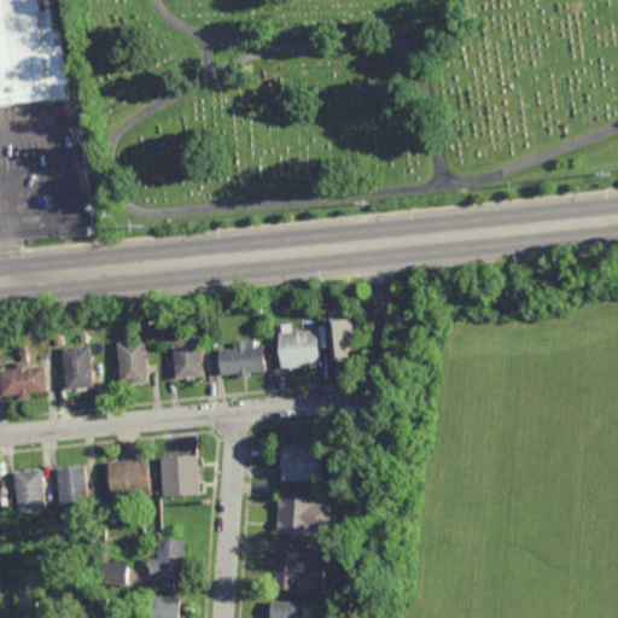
[(38,0),(39,10),(51,9),(52,31),(63,31),(69,97),(15,101),(15,105),(0,106),(0,0),(38,0)]
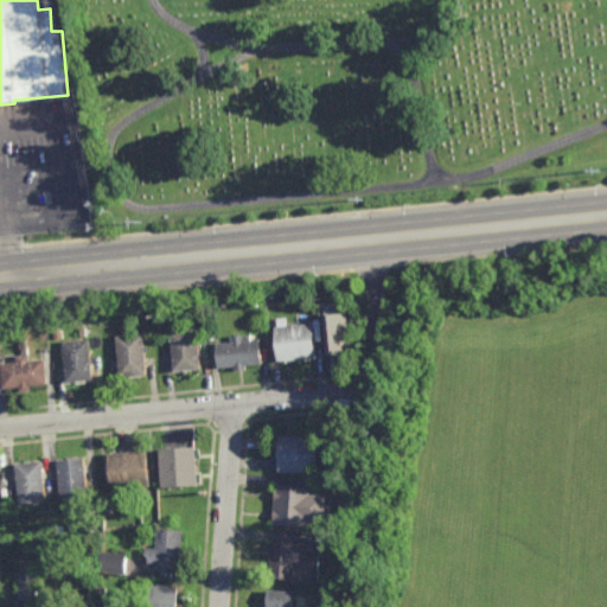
[(349,342),(342,343),(343,353),(325,356),(323,328),(321,328),(320,315),(346,313),(349,342)]
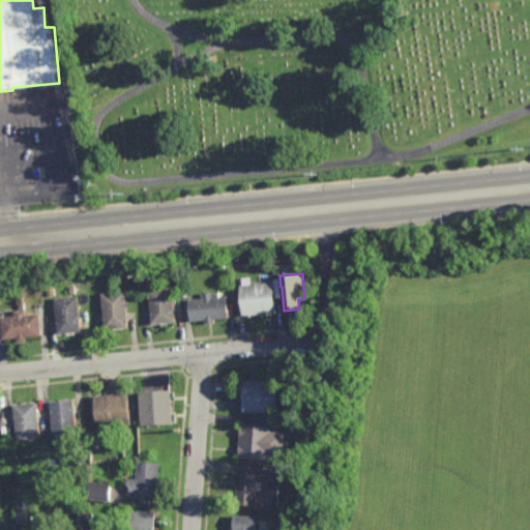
[(242,316),(239,285),(272,282),(275,313),(242,316)]
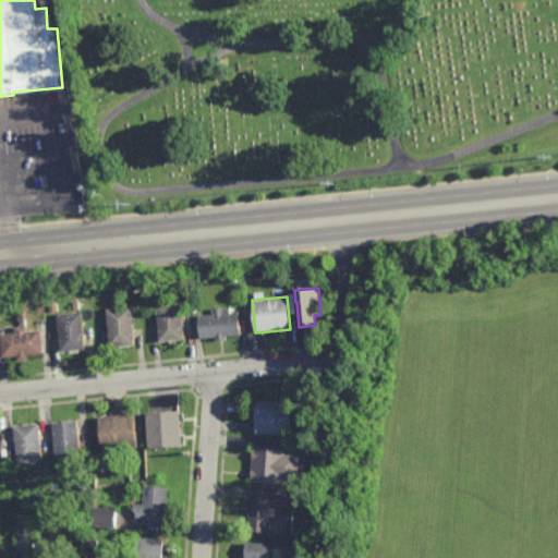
[(159,342),(156,303),(181,301),(184,340),(159,342)]
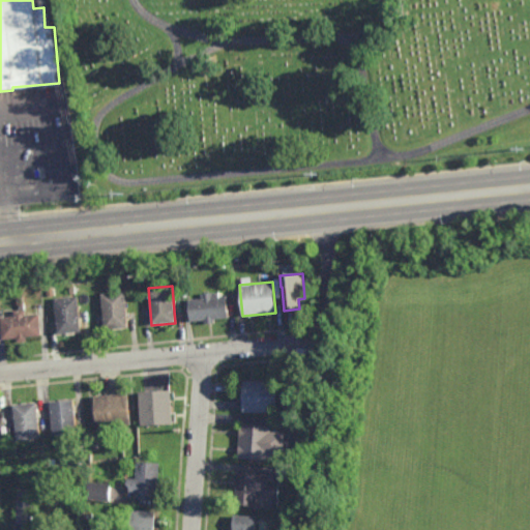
[(106,329),(100,294),(124,291),(129,327),(106,329)]
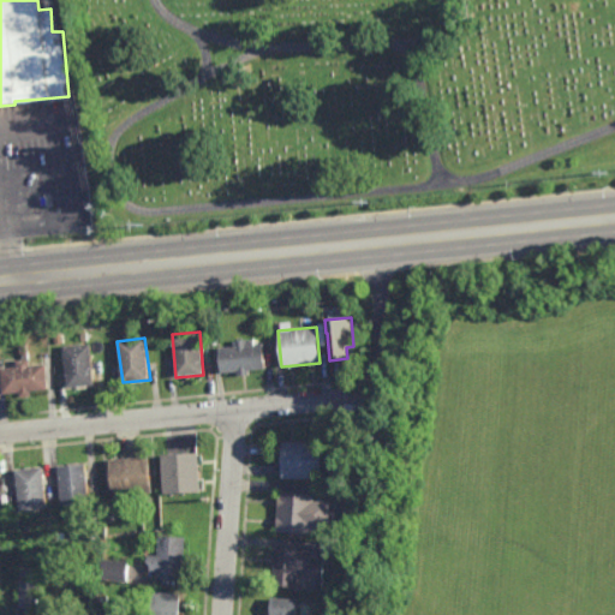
[(254,344),(262,344),(264,369),(248,371),(249,375),(238,376),(237,371),(221,374),(219,348),(234,346),(234,340),(254,338),(254,344)]
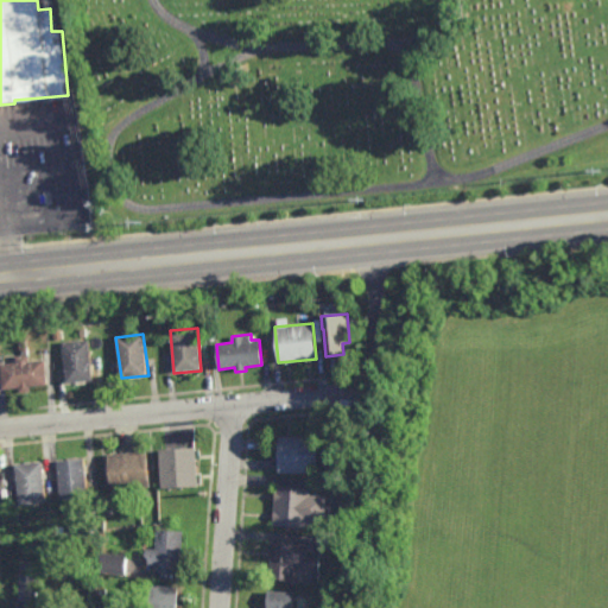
[(65,382),(61,342),(89,339),(93,380),(65,382)]
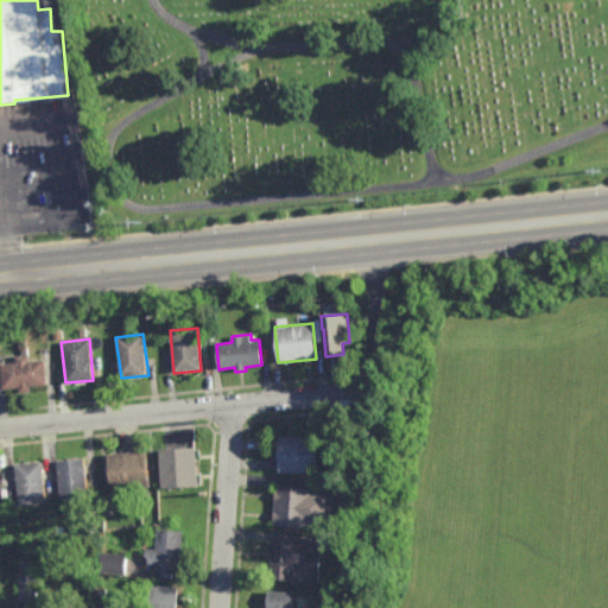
[(27,355),(29,362),(44,360),(46,384),(30,386),(30,391),(20,392),(19,387),(2,390),(0,363),(17,362),(16,356),(21,355),(20,347),(27,347),(27,355)]
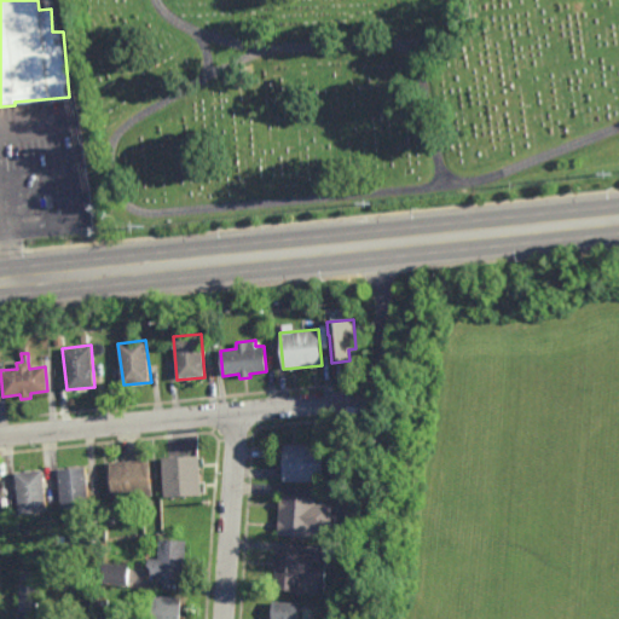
[(335,476),(323,476),(323,482),(283,482),(283,444),(323,445),(323,460),(335,460),(335,476)]
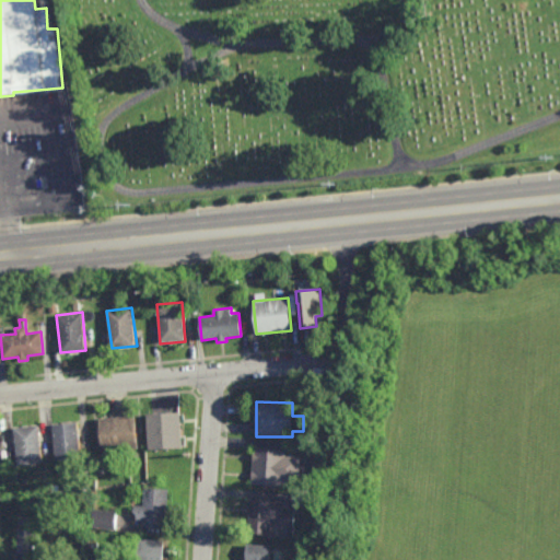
[(150,451),(148,415),(181,412),(184,448),(150,451)]
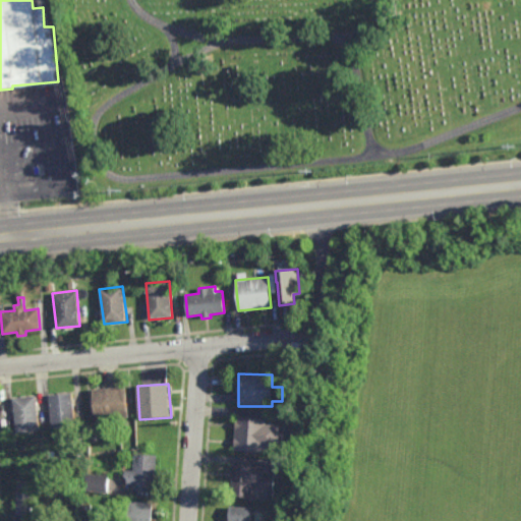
[(97,429),(94,390),(126,388),(129,418),(113,420),(114,428),(97,429)]
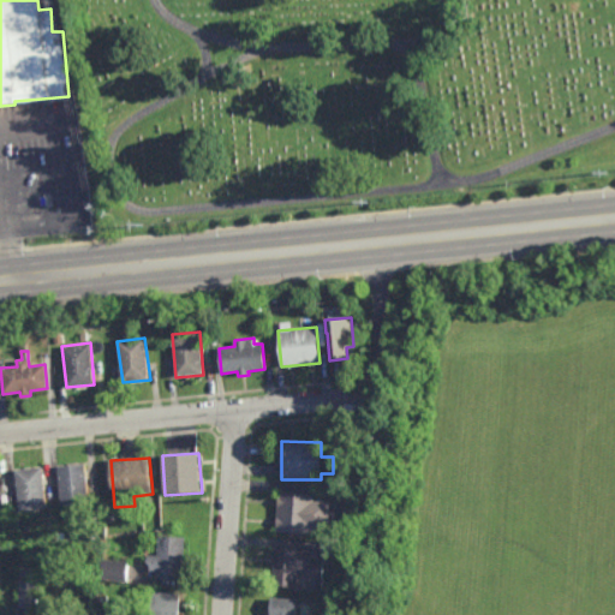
[(59,467),(85,465),(90,505),(64,507),(59,467)]
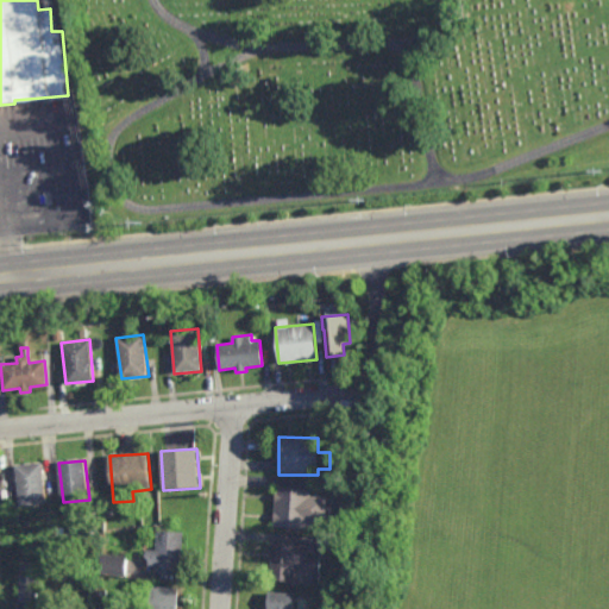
[(19,508),(16,465),(43,463),(46,506),(19,508)]
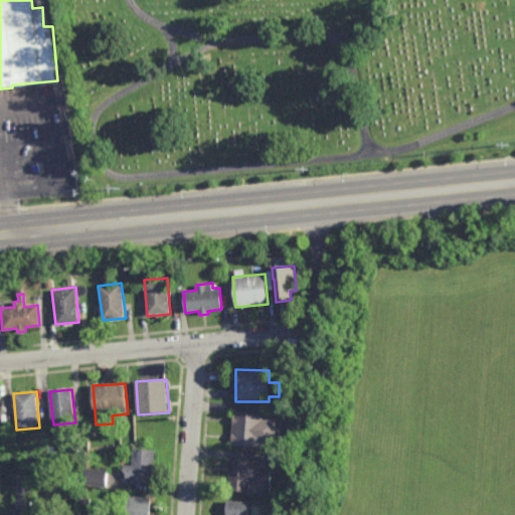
[(275,443),(261,442),(260,448),(252,447),(252,451),(240,450),(241,447),(230,446),(232,413),(264,415),(263,419),(276,420),(275,443)]
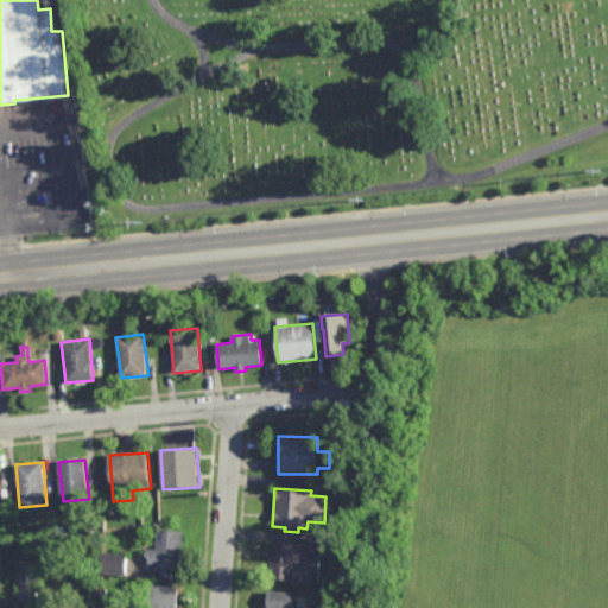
[(182,575),(154,572),(156,568),(146,567),(147,550),(157,551),(158,531),(184,532),(182,575)]
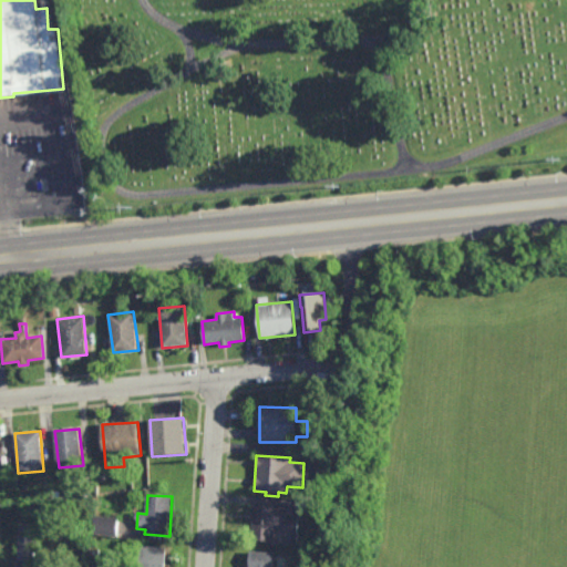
[(297,546),(284,545),(285,528),(275,528),(274,543),(250,542),(251,521),(249,521),(250,505),(276,507),(275,507),(287,508),(287,515),(298,516),(297,546)]
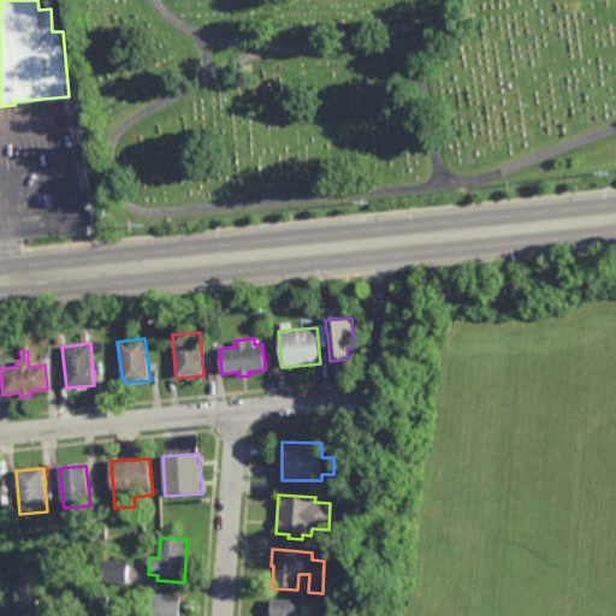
[(128,585),(102,582),(104,561),(130,563),(128,585)]
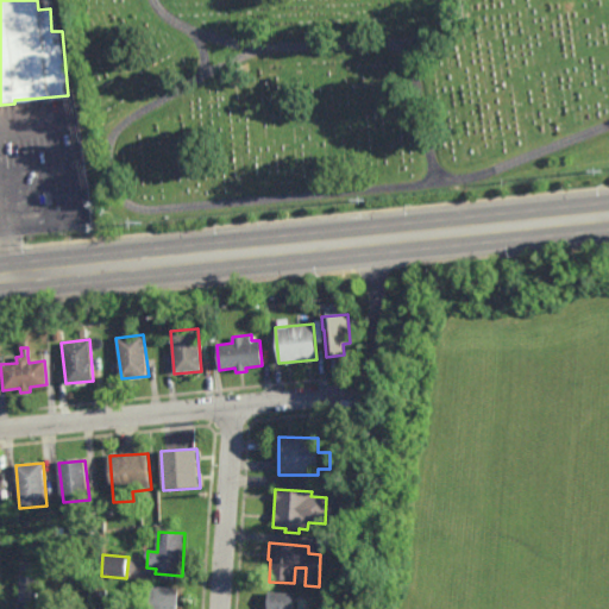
[(22,573),(22,563),(33,563),(33,573),(22,573)]
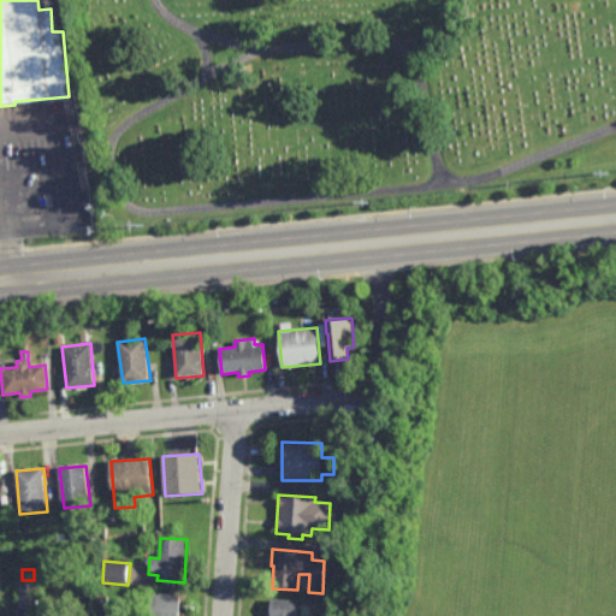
[(36,612),(19,611),(21,582),(37,582),(36,612)]
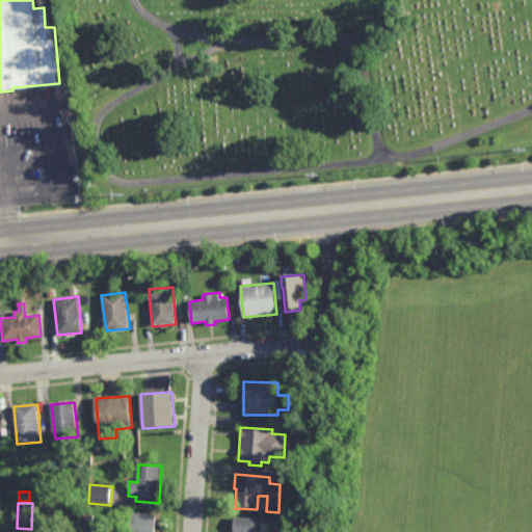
[(131,531),(133,513),(156,515),(157,531),(131,531)]
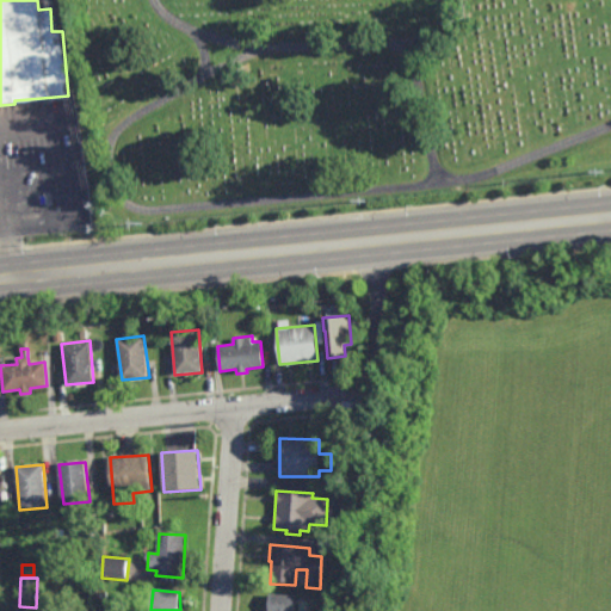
[(292,610),(267,610),(267,596),(294,596),(292,610)]
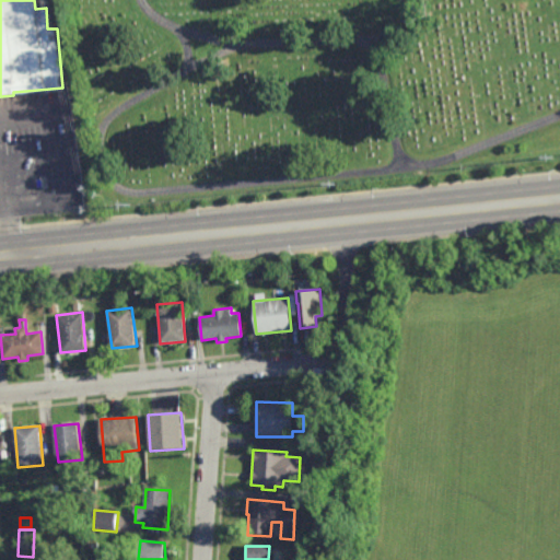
All buildings are outlined.
